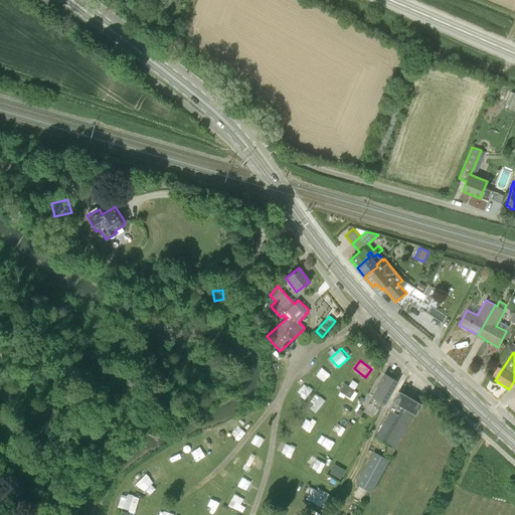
[(323,367),(317,374),(325,381),(331,374),(323,367)]
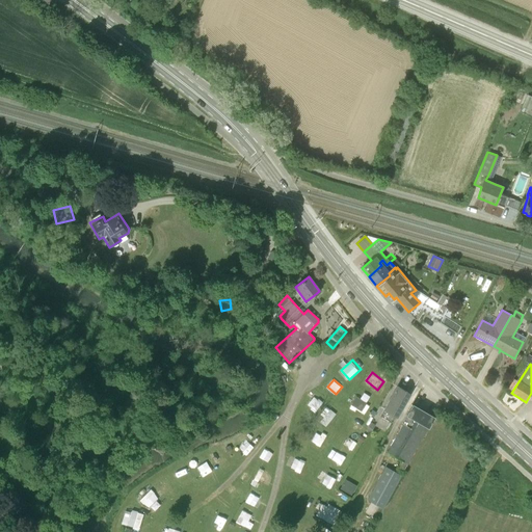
[(396,417),(406,399),(404,398),(407,392),(397,387),(383,409),(396,417)]
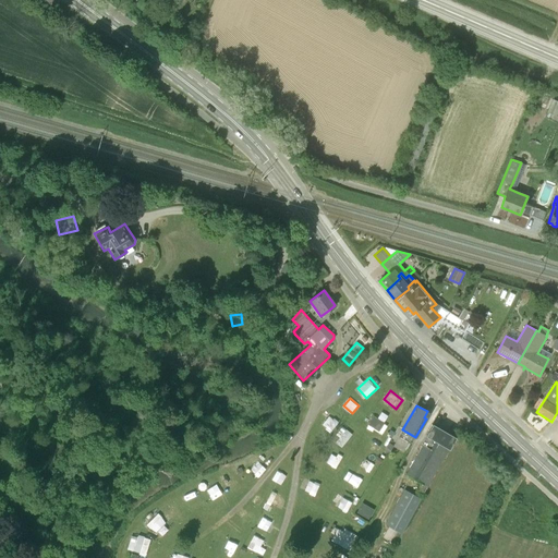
[(374,414),(368,423),(383,433),(388,424),(374,414)]
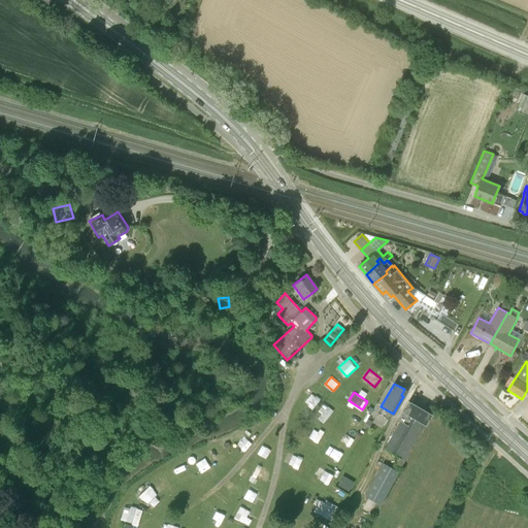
[(425,425),(431,415),(408,401),(398,420),(401,422),(386,450),(390,452),(390,453),(398,457),(394,465),(400,468),(404,460),(425,424),(425,425)]
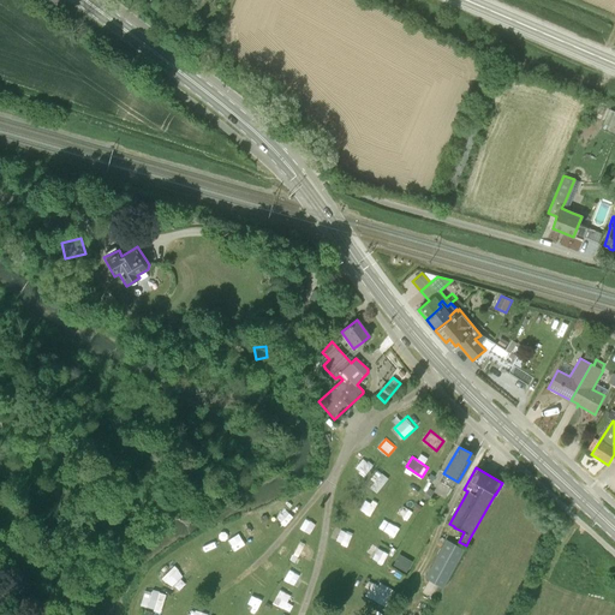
[(365,497),(360,511),(372,515),(377,502),(365,497)]
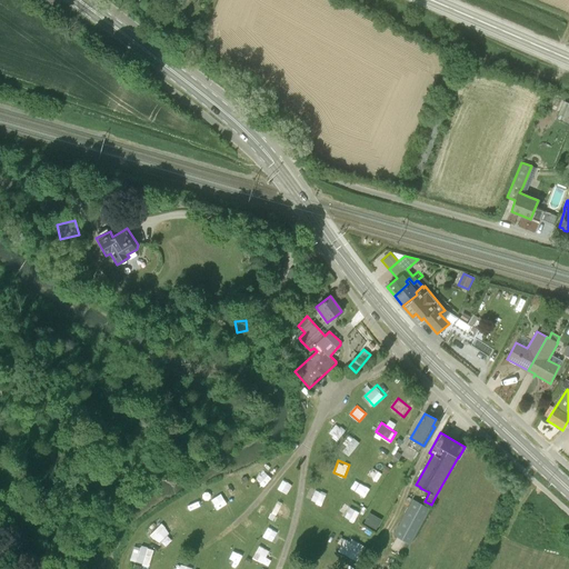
[(377,480),(382,473),(375,467),(369,473),(377,480)]
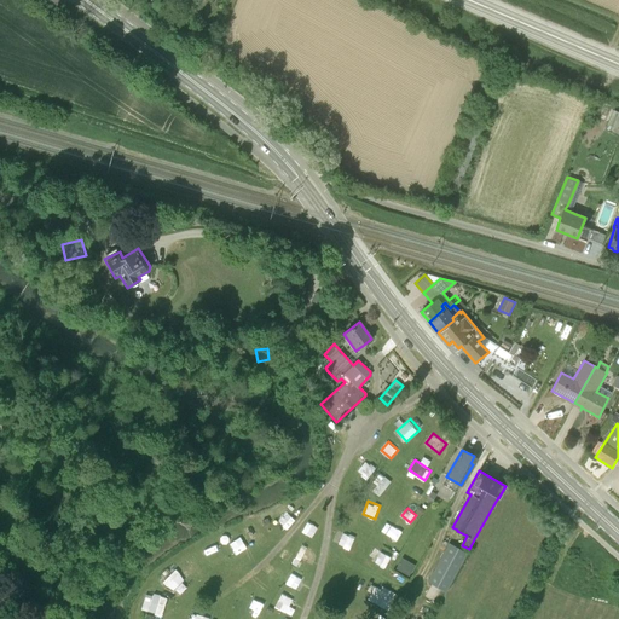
[(288,512),(279,520),(288,528),(296,520),(288,512)]
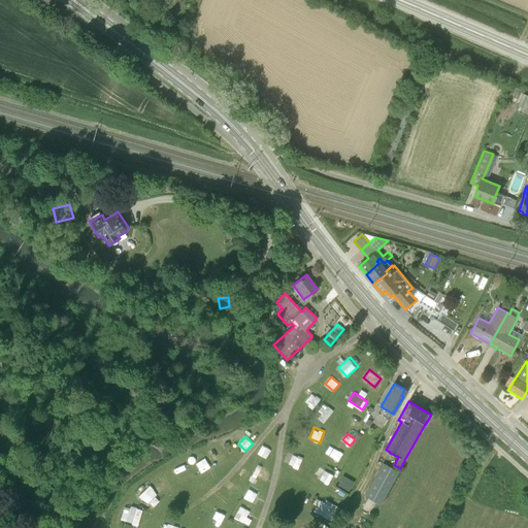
[(262,444),(258,454),(267,458),(271,449),(262,444)]
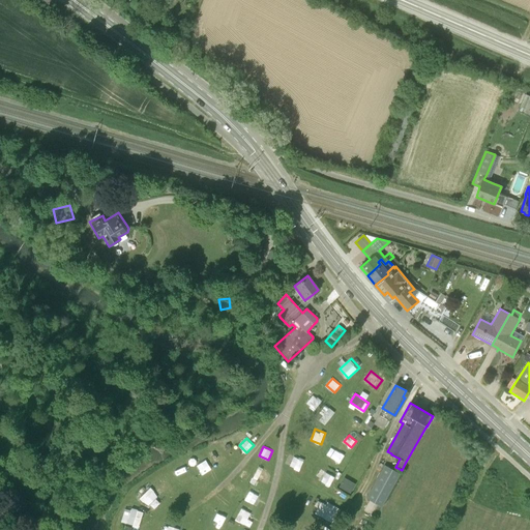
[(290,453),(286,464),(300,470),(304,460),(290,453)]
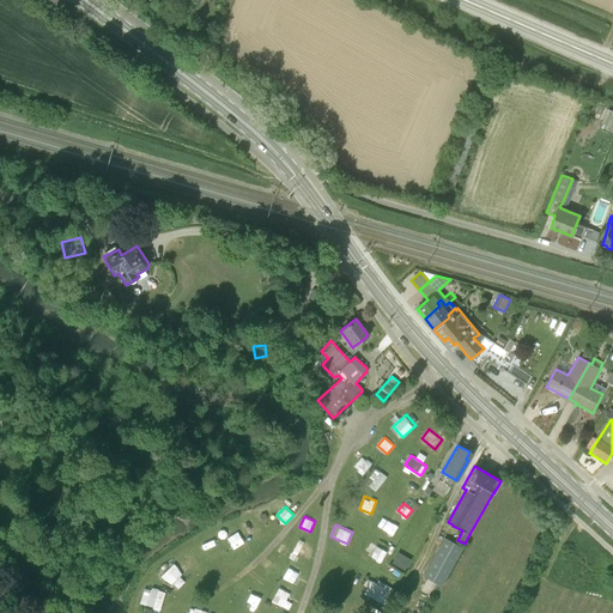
[(449,575),(463,546),(463,545),(447,536),(431,565),(449,575)]
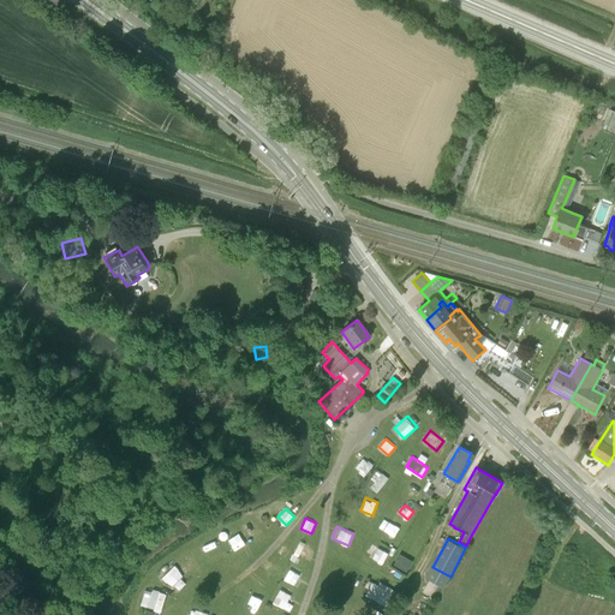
[(372,543),(368,553),(384,562),(389,553),(372,543)]
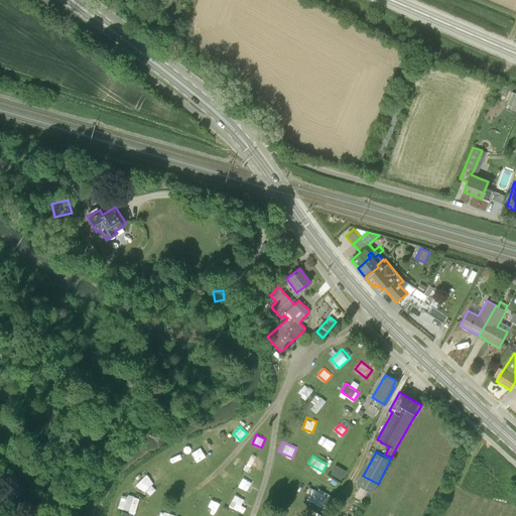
[(151,473),(156,481),(162,476),(157,469),(151,473)]
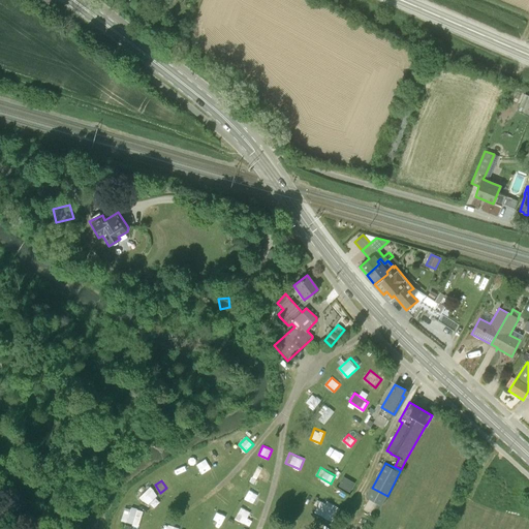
[(350,492),(353,488),(342,480),(339,486),(350,492)]
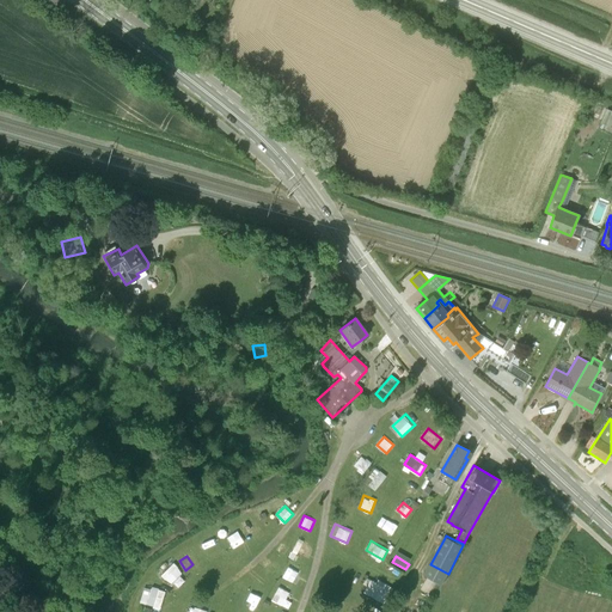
[(169,585),(177,577),(165,564),(157,571),(169,585)]
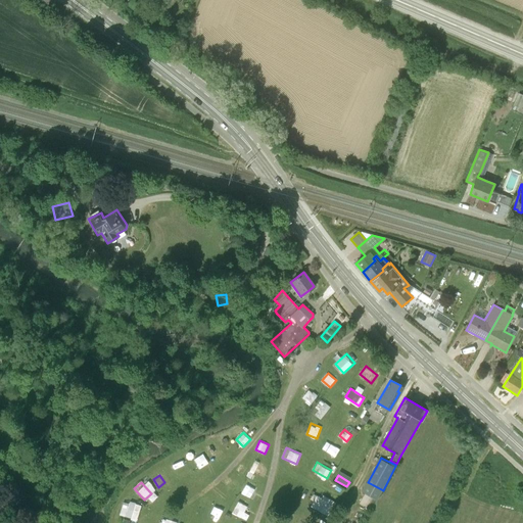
[(247,483),(242,491),(250,496),(255,488),(247,483)]
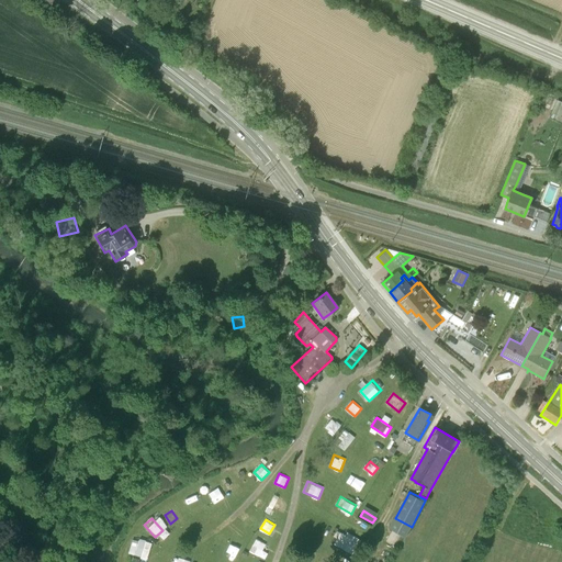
[(343,529),(334,542),(355,554),(363,541),(343,529)]
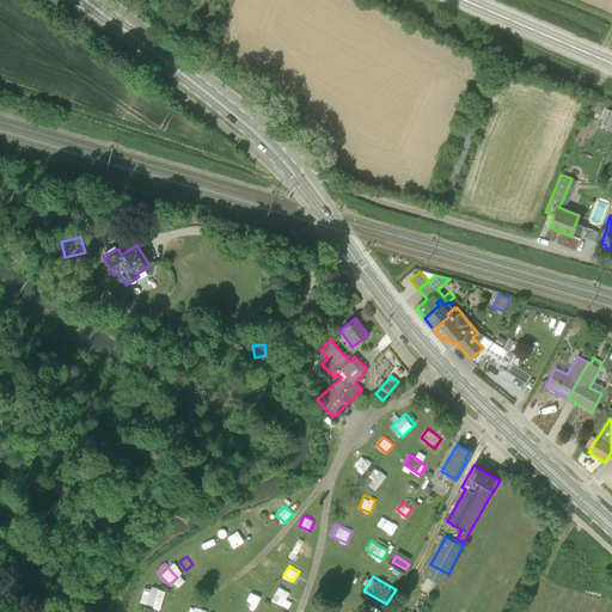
[(152,588),(145,586),(140,603),(161,609),(166,589),(153,586),(152,588)]
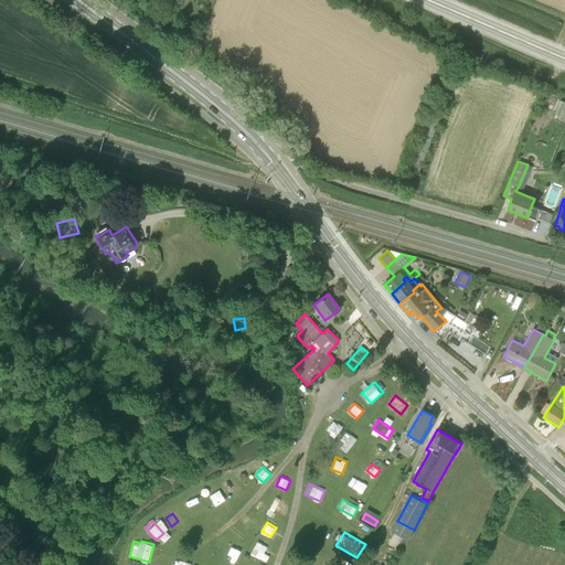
[(257,541),(252,554),(262,558),(267,545),(257,541)]
